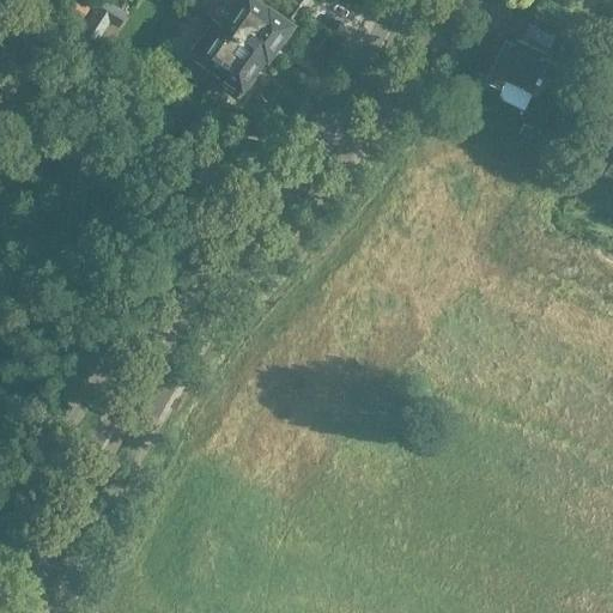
[(265,56),(268,59),(292,24),(268,8),(267,10),(253,0),(213,0),(205,14),(211,19),(265,56)]
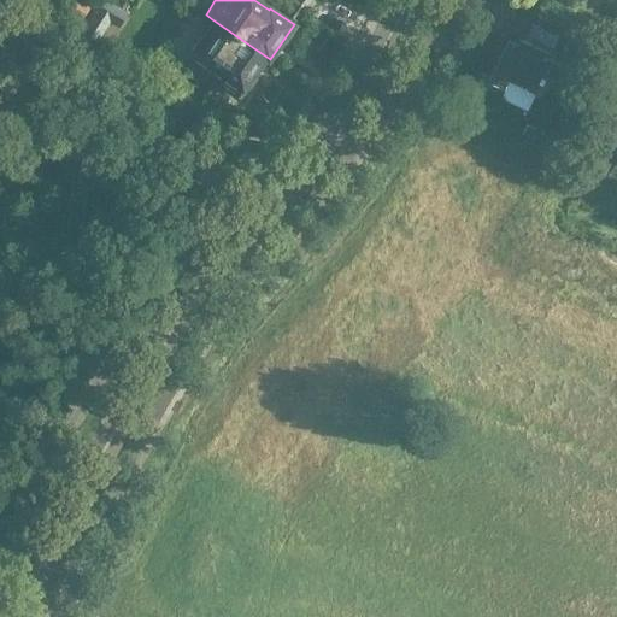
[(107,25),(117,31),(127,18),(101,1),(78,33),(94,45),(107,25)]
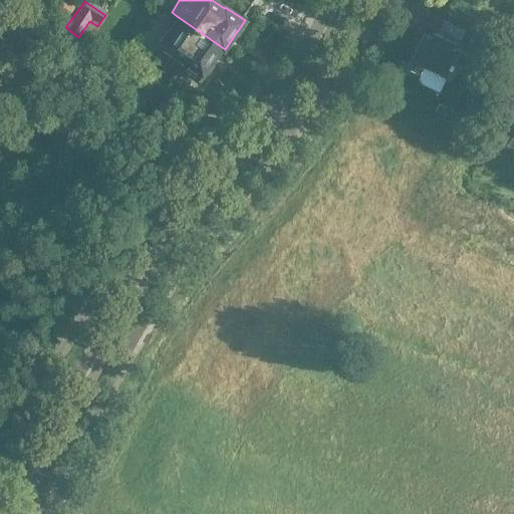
[(222,47),(177,16),(158,43),(184,61),(179,68),(198,81),(222,47)]
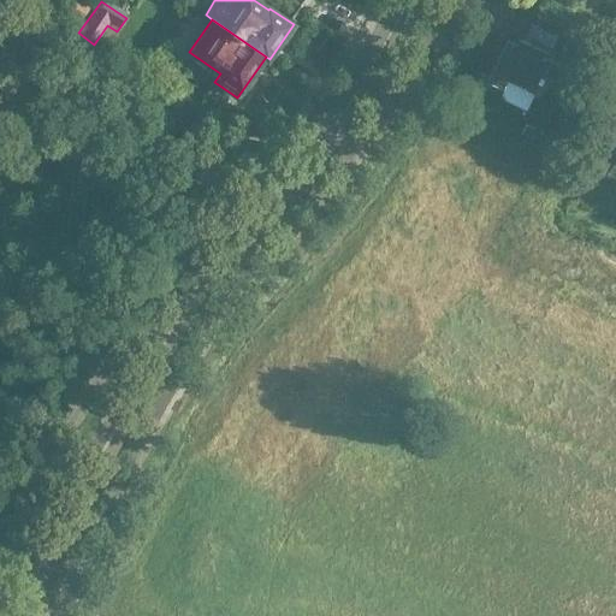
[(566,86),(587,42),(560,28),(548,52),(521,37),(517,45),(508,39),(486,81),(504,89),(509,80),(535,93),(544,75),(566,86)]
